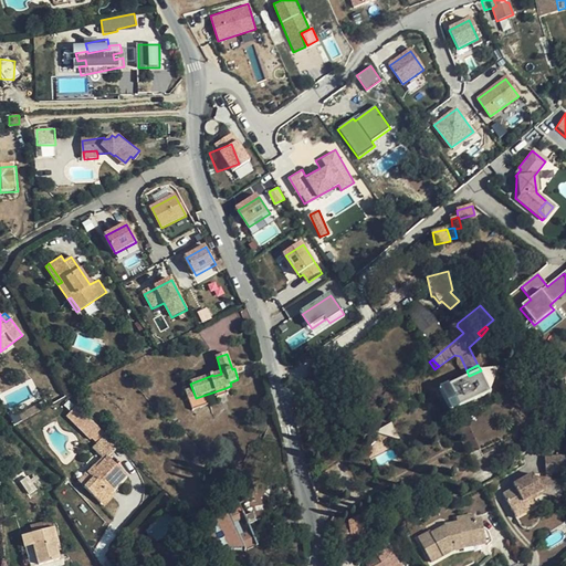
[(491,394),(481,370),(469,376),(440,389),(451,412),(460,408),(491,394)]
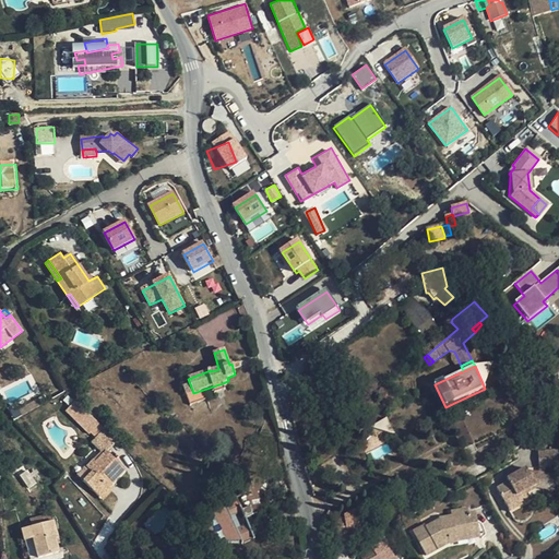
[(497,379),(501,387),(518,379),(512,369),(510,371),(509,370),(497,379)]
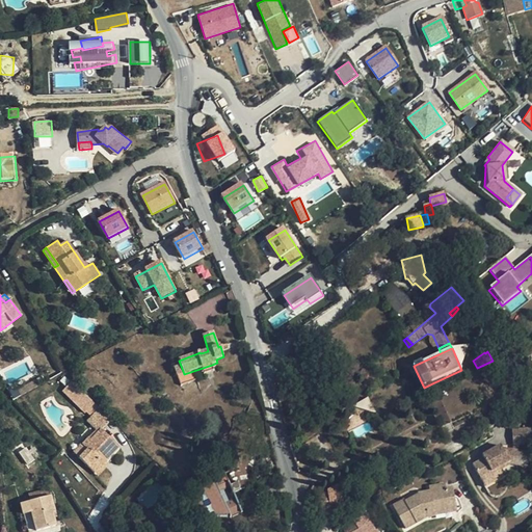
[(212,365),(203,368),(205,373),(214,370),(212,365)]
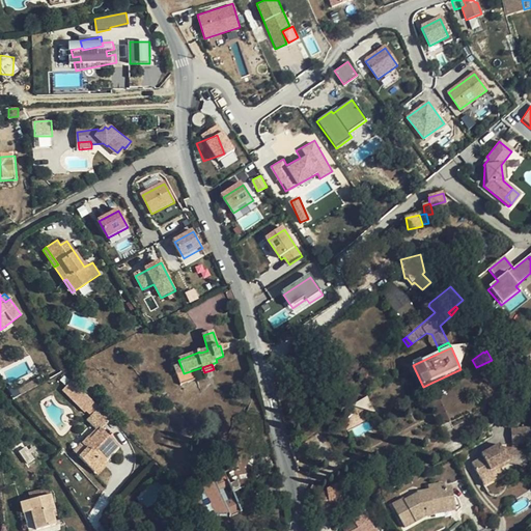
[(184,373),(180,365),(174,367),(177,375),(180,385),(197,379),(193,370),(184,373)]
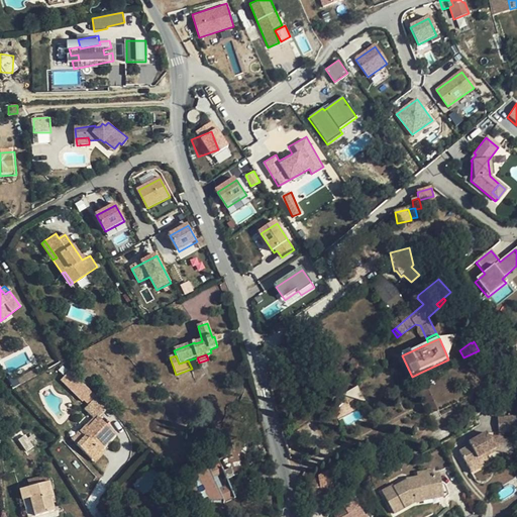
[(17,381),(20,386),(39,375),(36,370),(17,381)]
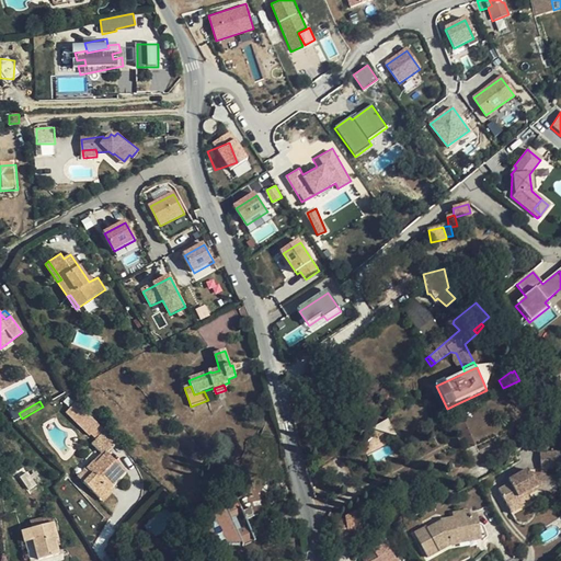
[(90,436),(91,435),(100,425),(76,403),(71,408),(86,422),(81,427),(90,436)]
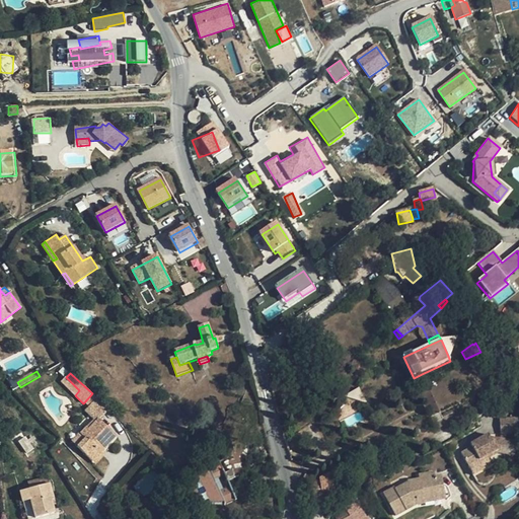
[(422,374),(414,378),(417,384),(425,380),(422,374)]
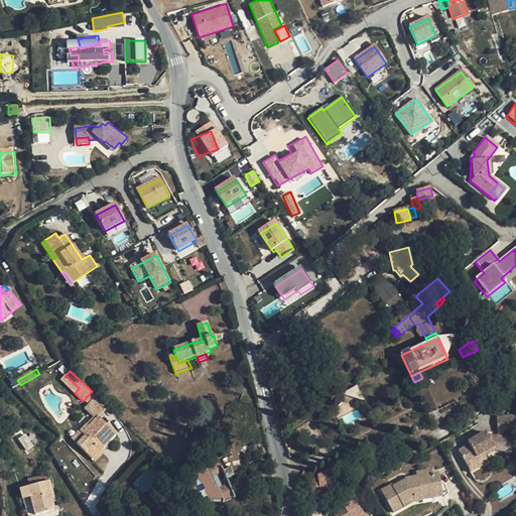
[(79,388),(66,375),(60,379),(75,393),(79,388)]
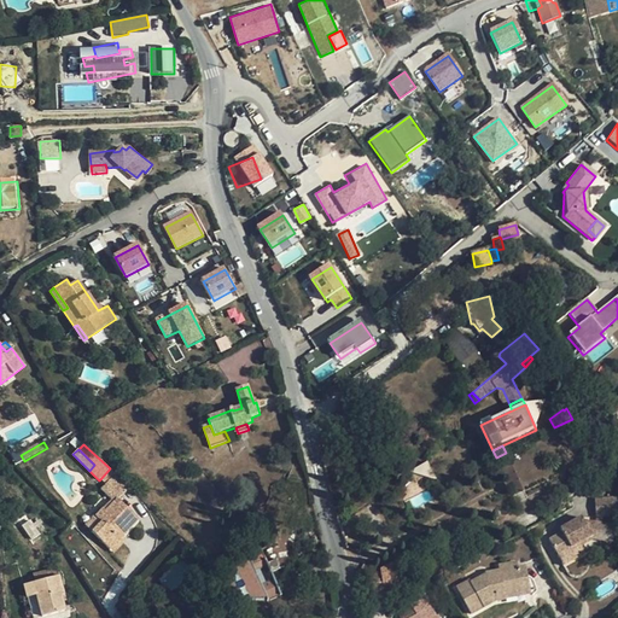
[(110,468),(100,479),(106,484),(116,474),(110,468)]
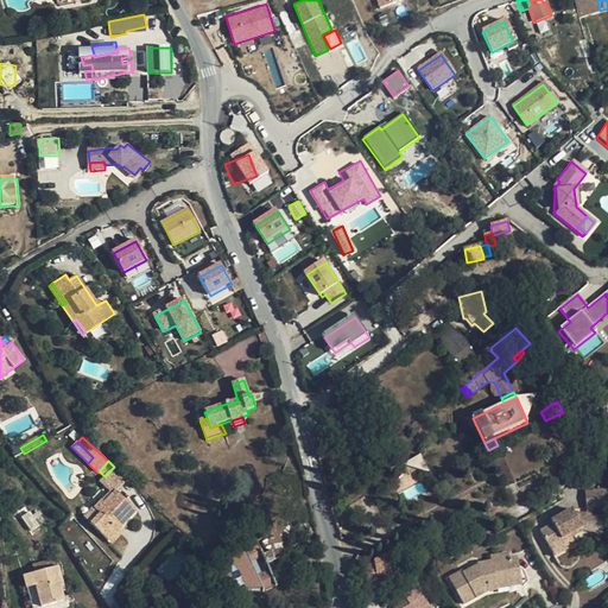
[(115,467),(114,467),(105,476),(100,482),(109,493),(112,495),(105,502),(102,500),(94,508),(100,514),(90,524),(108,540),(121,526),(137,511),(116,492),(128,480),(115,467)]
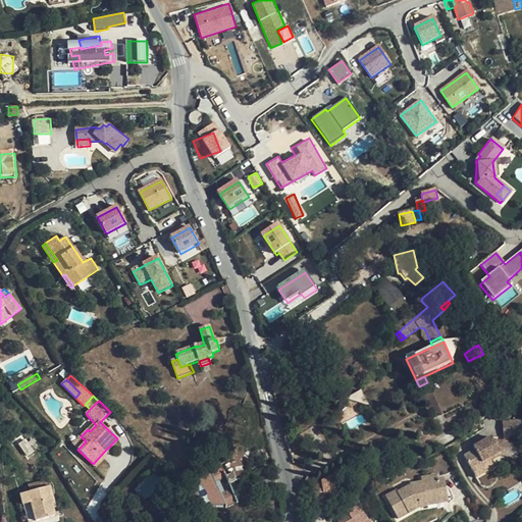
[(440,414),(438,405),(428,407),(431,417),(440,414)]
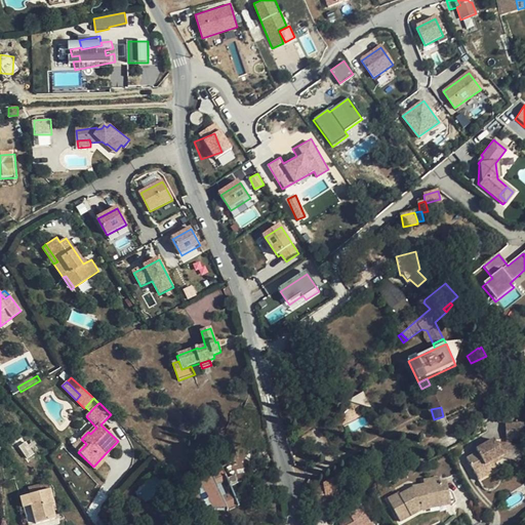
[(524,433),(524,423),(506,425),(507,439),(524,438),(524,433)]
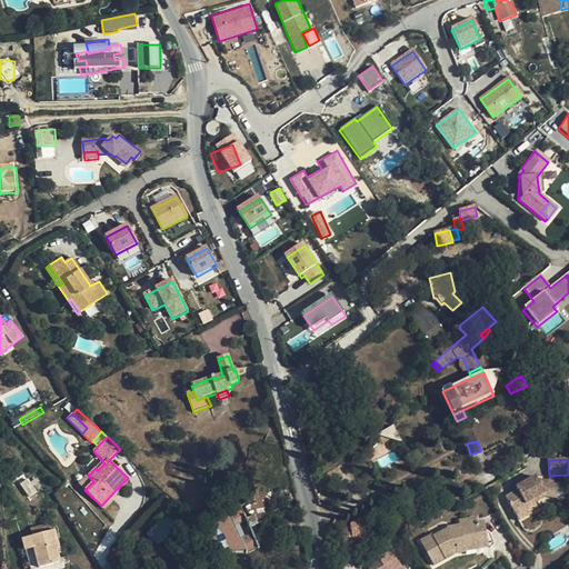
[(102,461),(96,468),(98,470),(105,463),(102,461)]
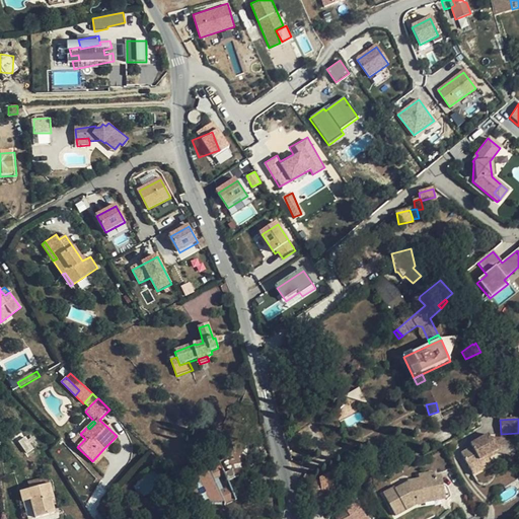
[(85,439),(80,434),(72,442),(77,447),(85,439)]
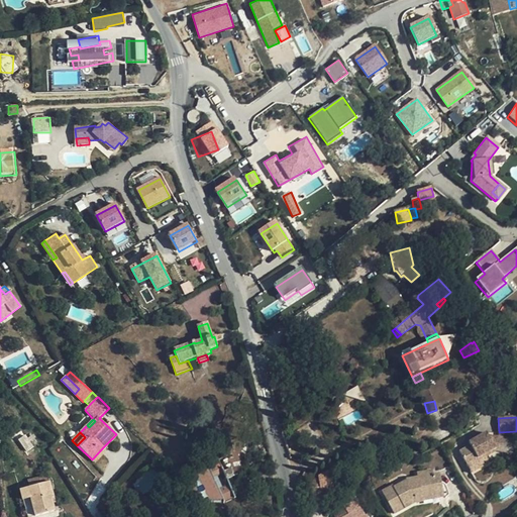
[(459,451),(468,467),(487,456),(497,450),(514,454),(516,441),(498,438),(492,441),(487,433),(470,443),(471,445),(459,451)]
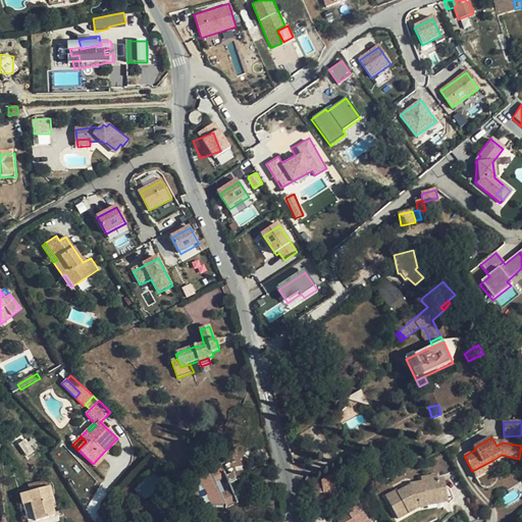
[(491,461),(472,471),(476,478),(496,468),(491,461)]
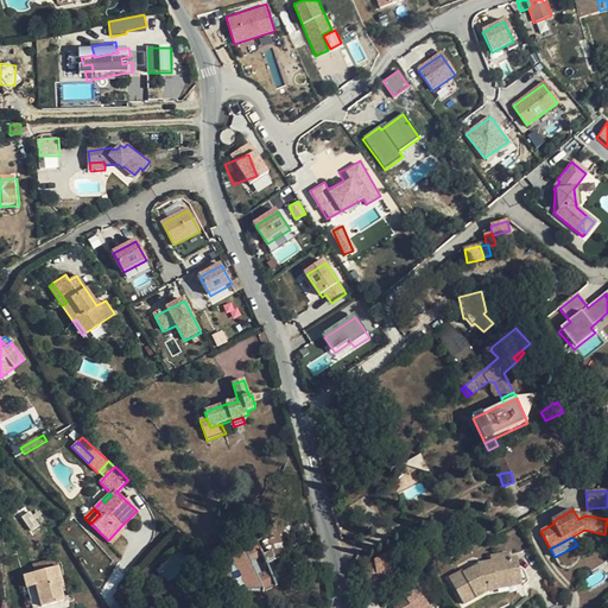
[(251,563),(248,557),(245,549),(240,551),(240,550),(222,574),(230,591),(263,591),(264,593),(265,591),(278,587),(271,569),(257,576),(254,570),(253,570),(252,568),(253,568),(251,563)]
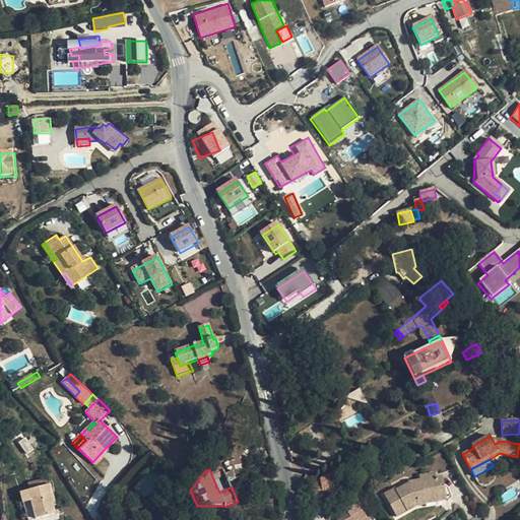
[(222,472),(214,475),(216,480),(224,477),(224,475),(222,472)]
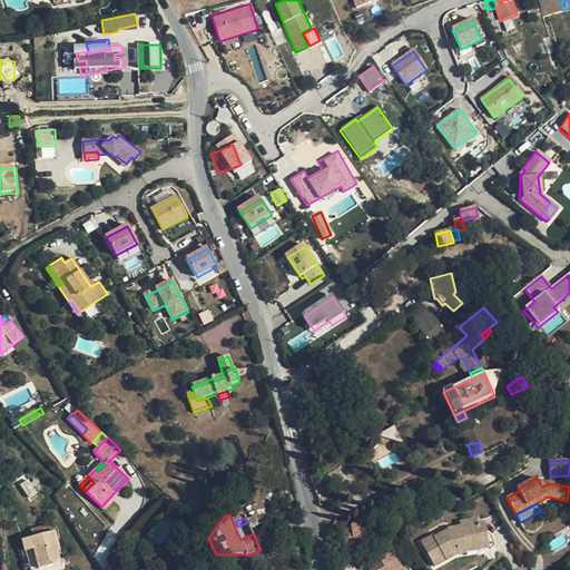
[(254,518),(246,521),(246,523),(249,528),(257,524),(254,518)]
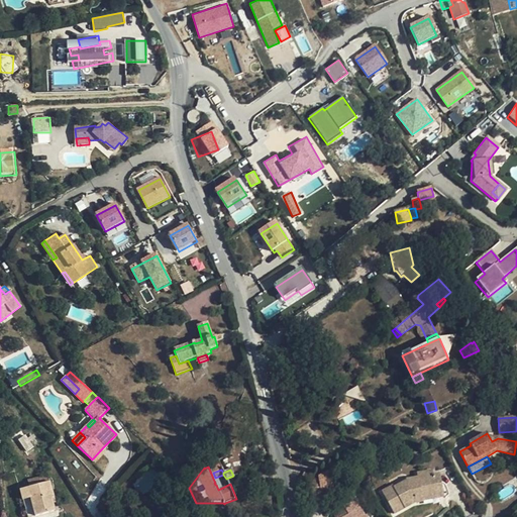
[(321,490),(323,490),(334,488),(331,470),(319,476),(320,480),(321,490)]
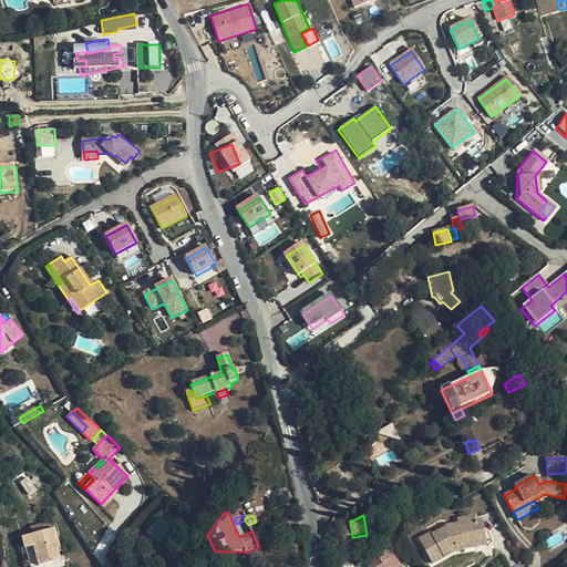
[(464,550),(463,548),(463,545),(486,540),(482,521),(475,522),(471,523),(470,517),(457,519),(459,524),(445,526),(445,527),(432,535),(431,533),(420,539),(432,564),(444,557),(443,556),(455,550),(456,553),(464,550)]
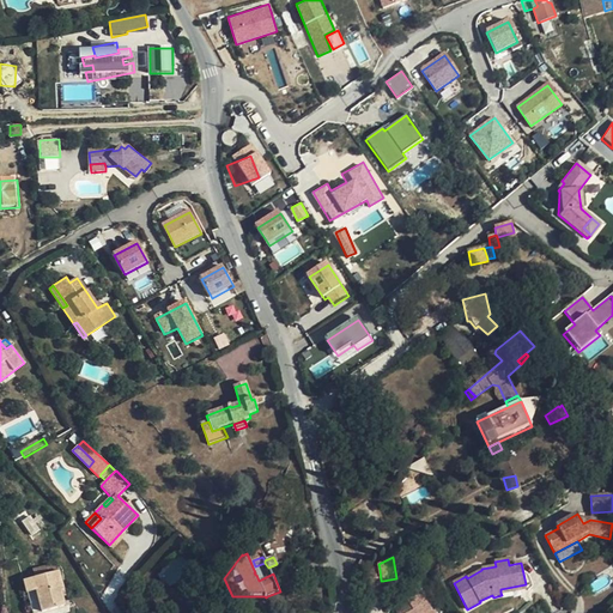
[(380,569),(368,570),(371,589),(384,587),(383,581),(381,581),(380,569)]
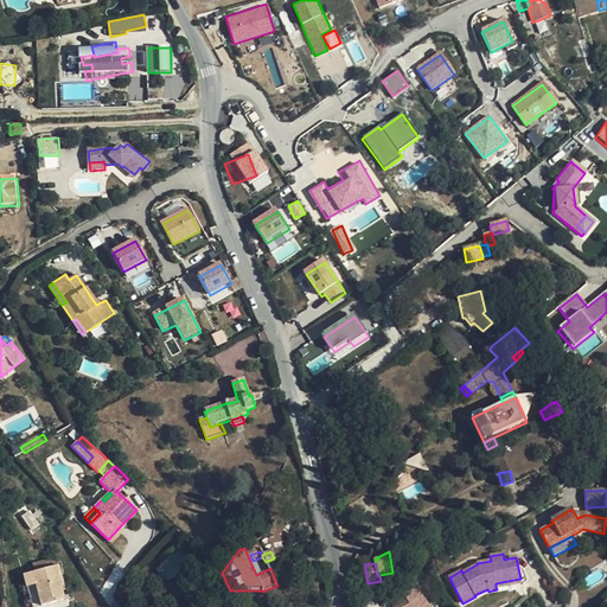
[(57,566),(56,567),(36,572),(33,573),(42,606),(63,600),(59,586),(63,585),(57,566)]
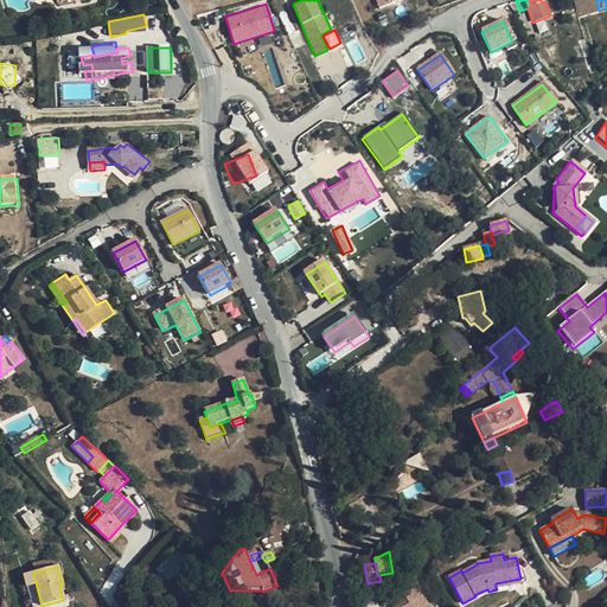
[(32,606),(39,606),(42,606),(33,573),(24,575),(32,606)]
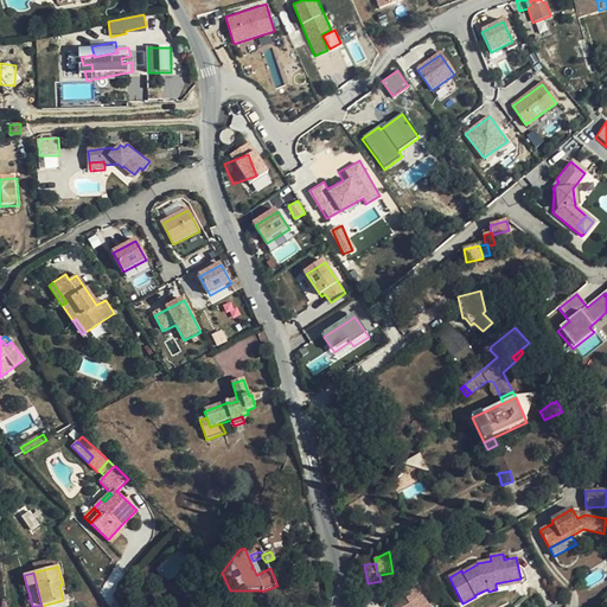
[(430,606),(428,606),(416,585),(403,592),(408,601),(397,606),(396,606),(430,606)]
